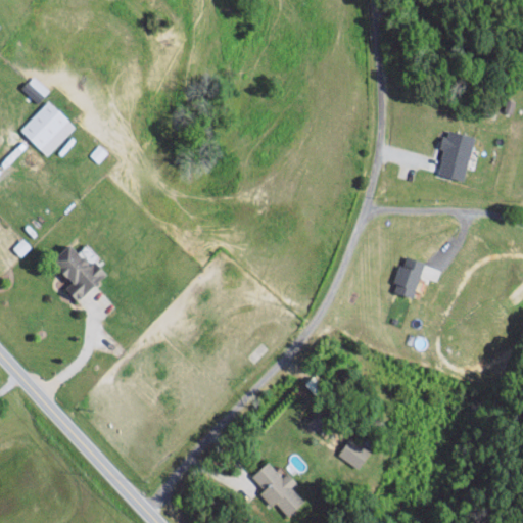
[(39,102),(50,88),(33,75),(21,88),(39,102)]
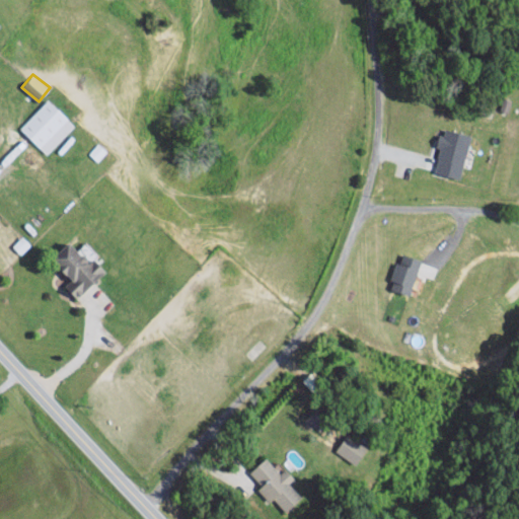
[(20,128),(47,154),(75,125),(49,98),(20,128)]
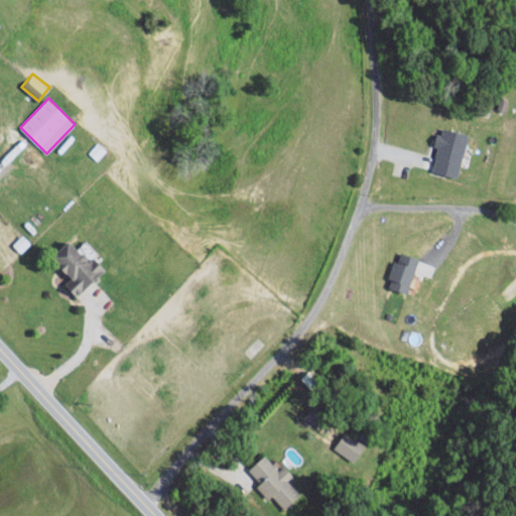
[(431,170),(458,177),(469,133),(440,126),(435,145),(438,146),(431,170)]
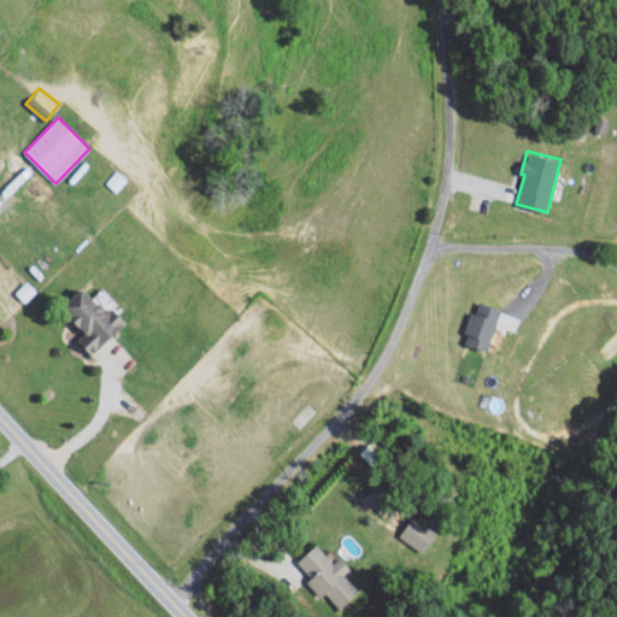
[(16,292),(25,301),(37,289),(28,280),(16,292)]
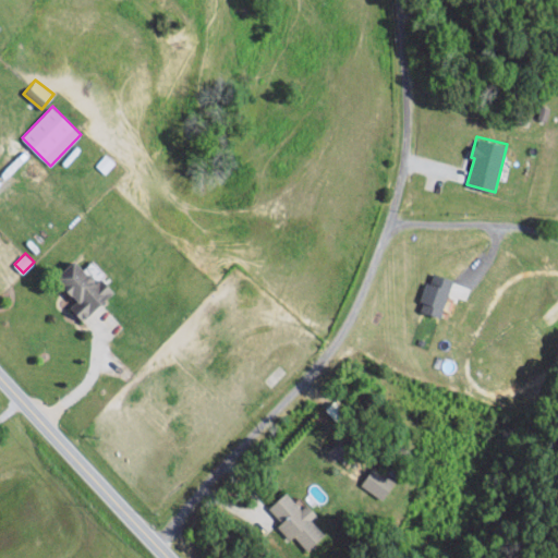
[(112,292),(92,268),(87,273),(74,258),(55,276),(76,300),(69,306),(82,320),(112,292)]
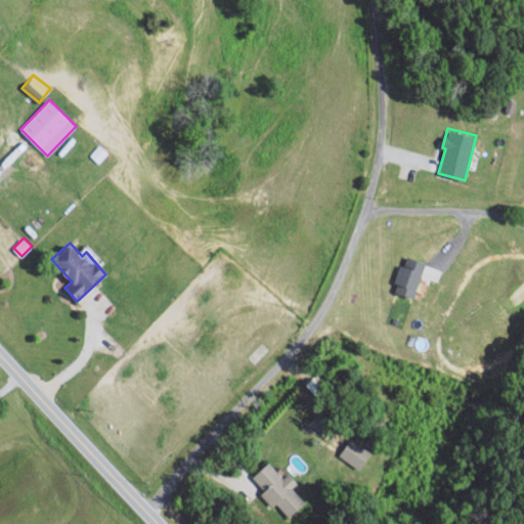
[(413,298),(426,261),(407,255),(404,263),(401,263),(392,291),(413,298)]
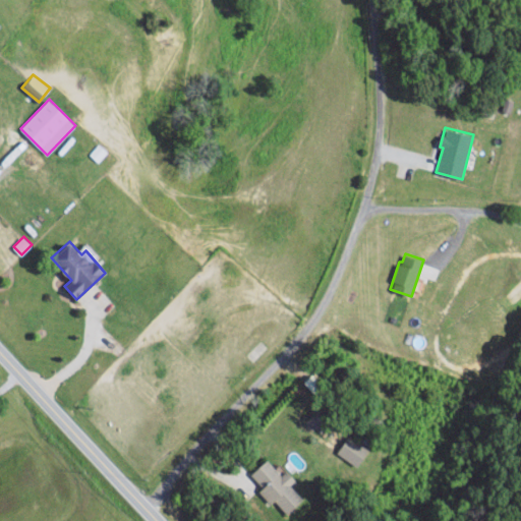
[(369,449),(350,435),(337,451),(356,466),(369,449)]
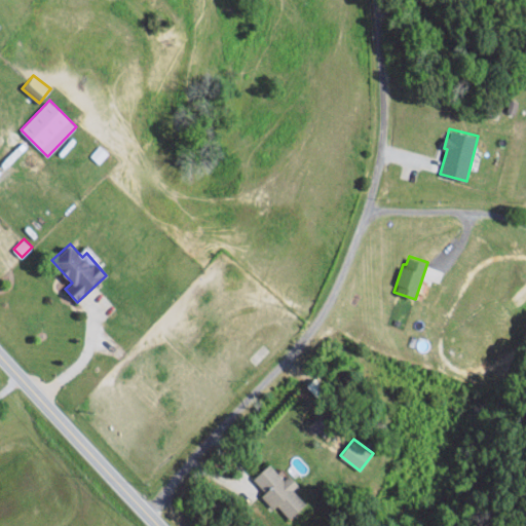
[(285,479),(270,462),(253,478),(265,491),(261,494),(273,509),(277,504),(289,518),(305,502),(293,488),(298,483),(290,474),(285,479)]
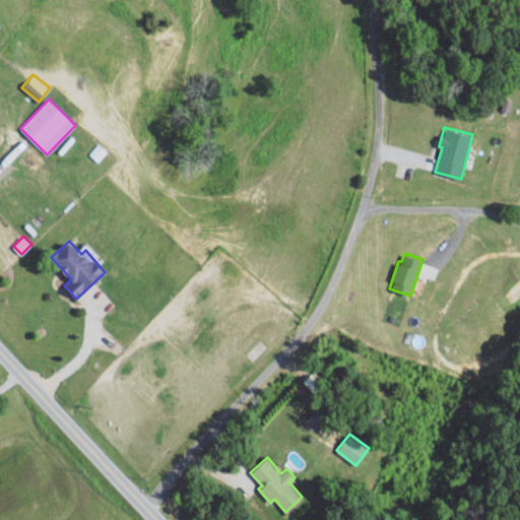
All buildings are outlined.
